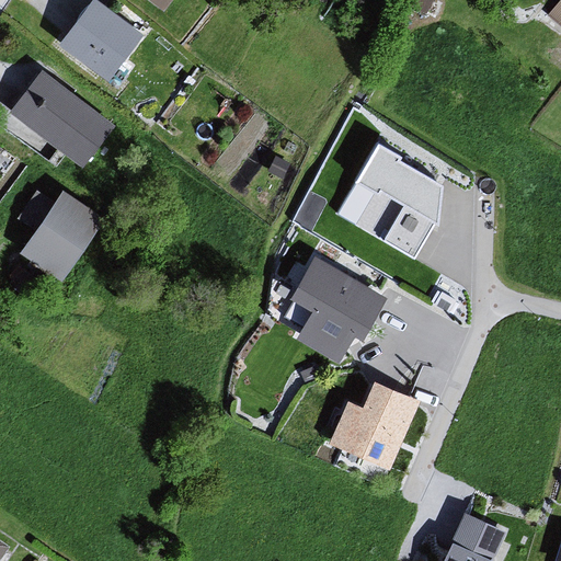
[(96,0),(95,0),(60,48),(110,86),(146,39),(96,0)]
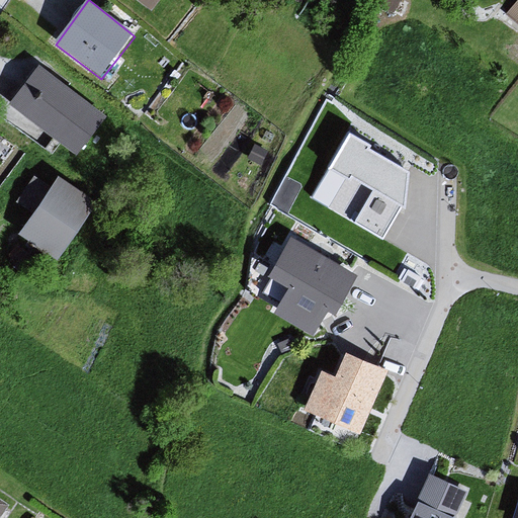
[(136,0),(152,11),(162,0),(136,0)]
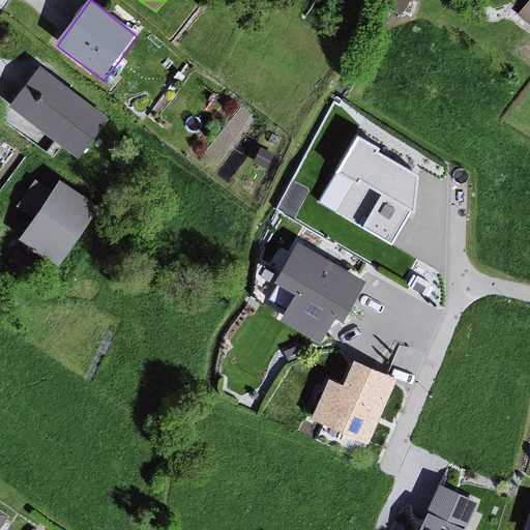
[(529,0),(523,0),(518,6),(529,17),(529,0)]
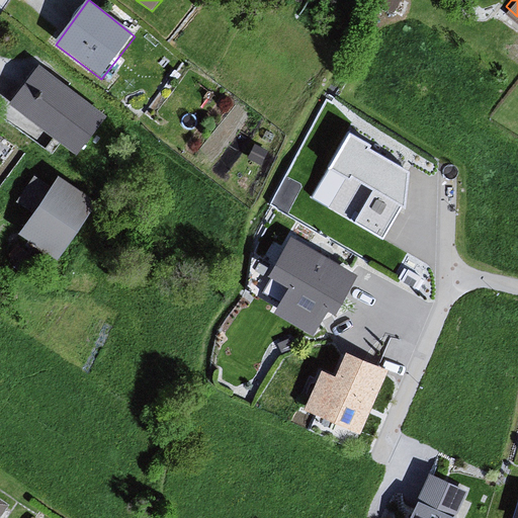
[(42,69),(9,108),(73,157),(105,120),(42,69)]
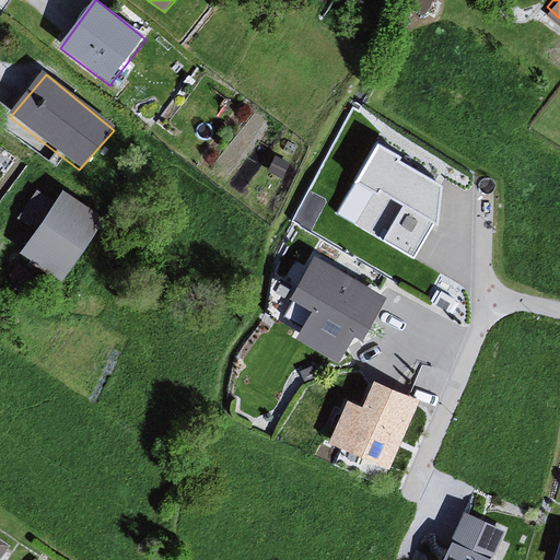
[(445,189),(377,142),(336,214),(417,261),(445,189)]
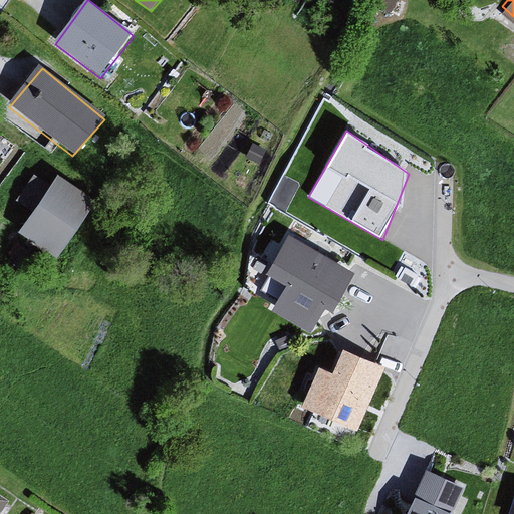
[(34,218),(20,236),(57,265),(97,201),(60,177),(53,188),(35,175),(14,205),(34,218)]
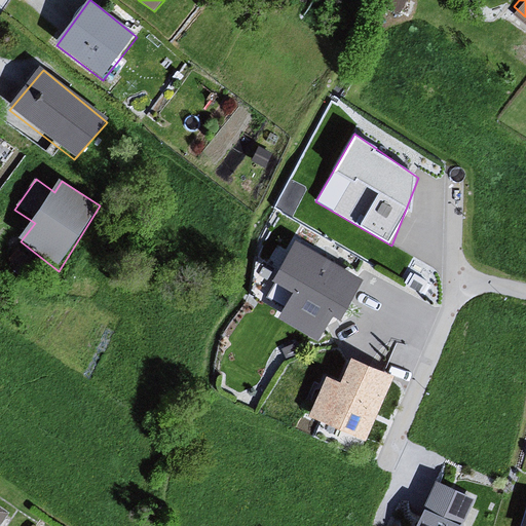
[(364,282),(293,242),(257,310),(325,345),(364,282)]
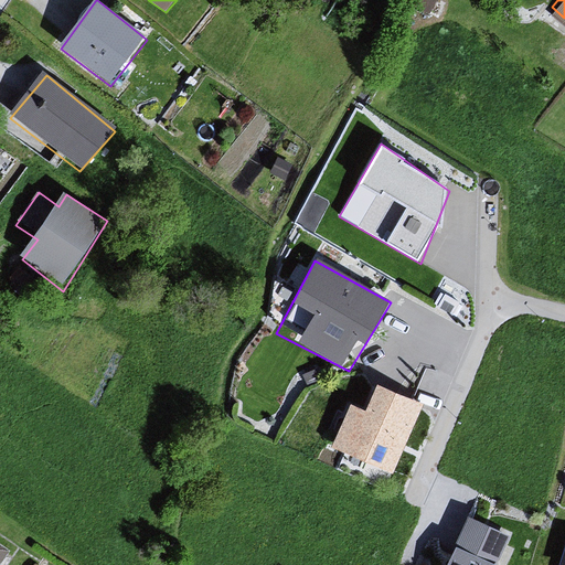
[(366,387),(337,452),(392,480),(422,411),(366,387)]
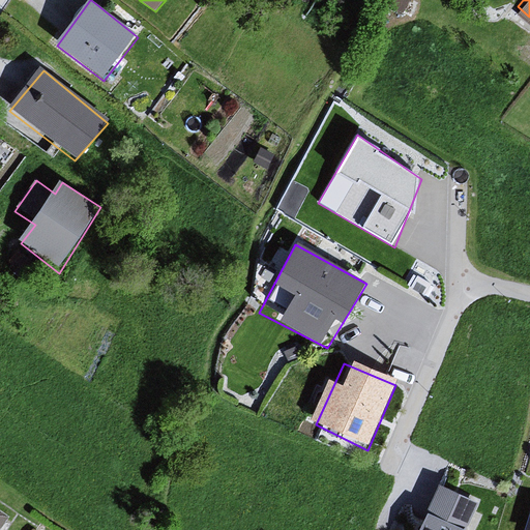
[(468,529),(479,502),(445,480),(422,529),(468,529)]
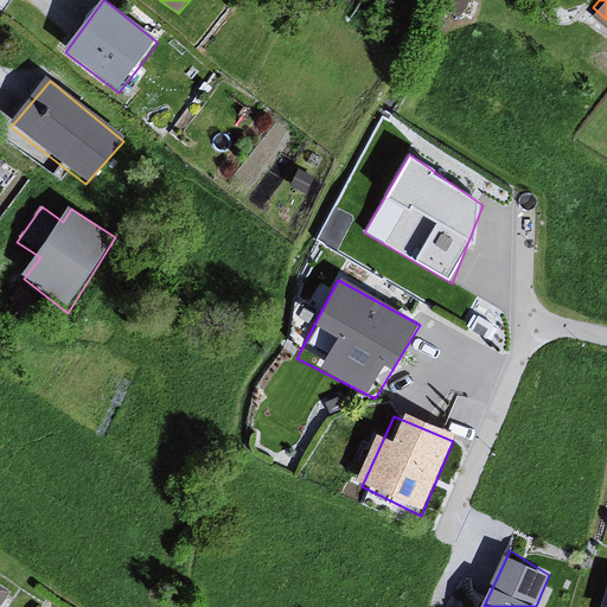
All buildings are outlined.
